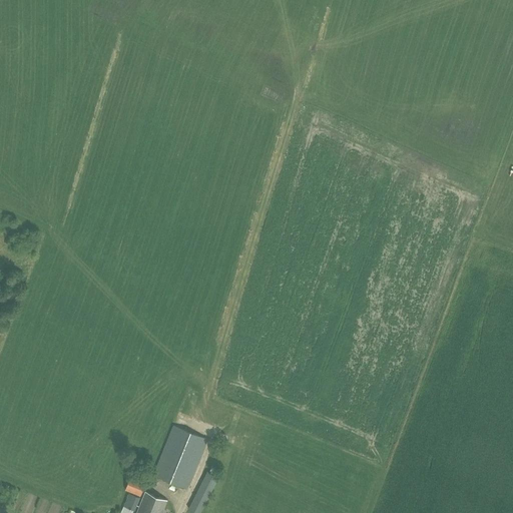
[(153,475),(187,489),(208,439),(173,424),(153,475)]
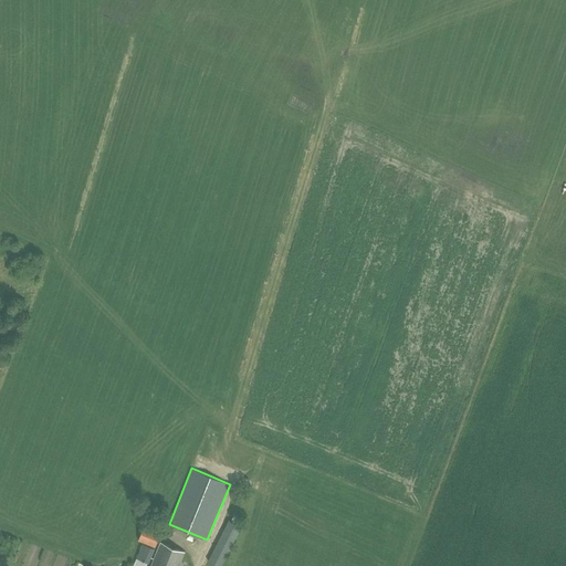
[(208,561),(218,565),(220,565),(241,526),(229,520),(208,561)]
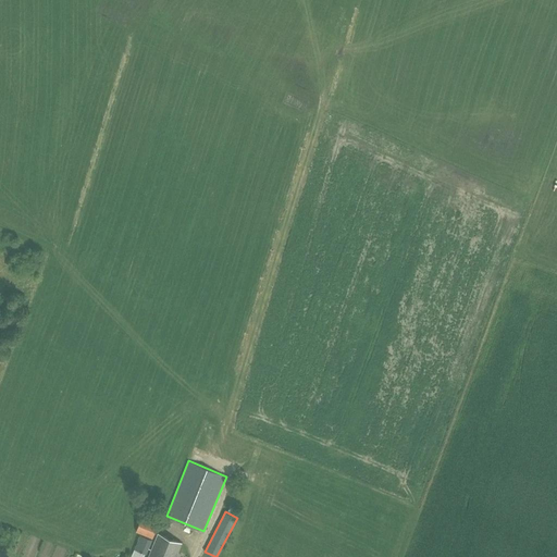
[(136,532),(152,539),(159,523),(143,516),(136,532)]
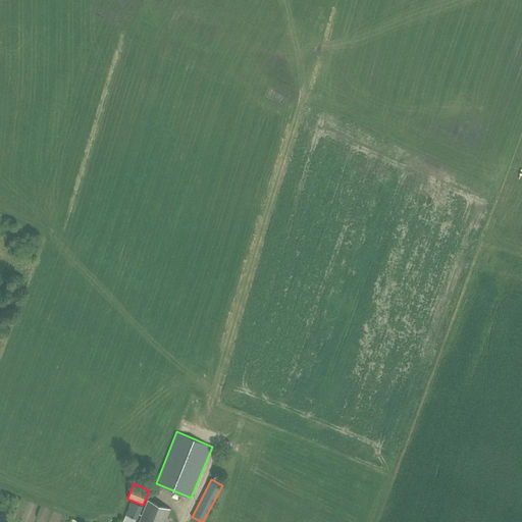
[(139,521),(164,521),(170,509),(148,500),(139,521)]
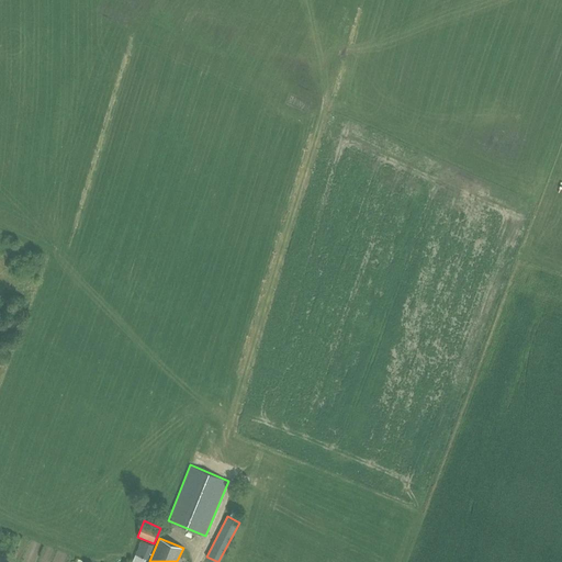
[(133,561),(136,561),(143,561),(145,558),(148,560),(154,544),(141,540),(135,554),(136,554),(133,561)]
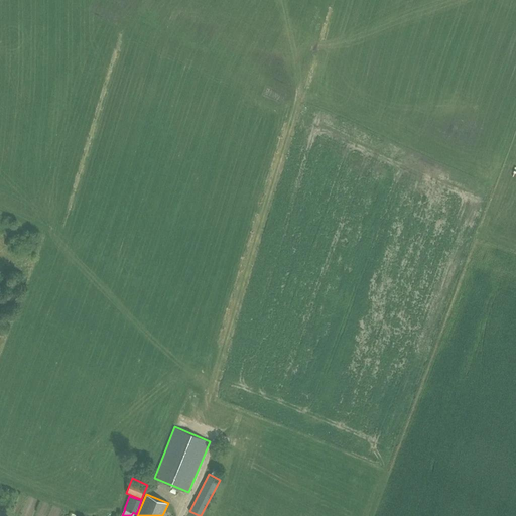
All buildings are outlined.
